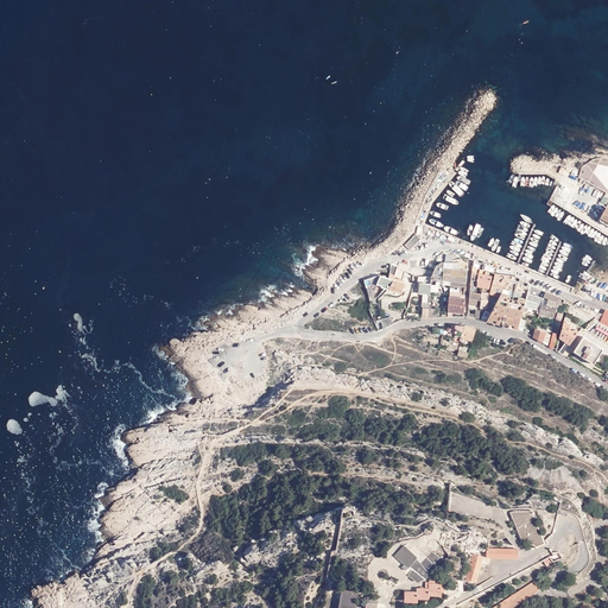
[(422,239),(416,234),(405,245),(410,251),(422,239)]
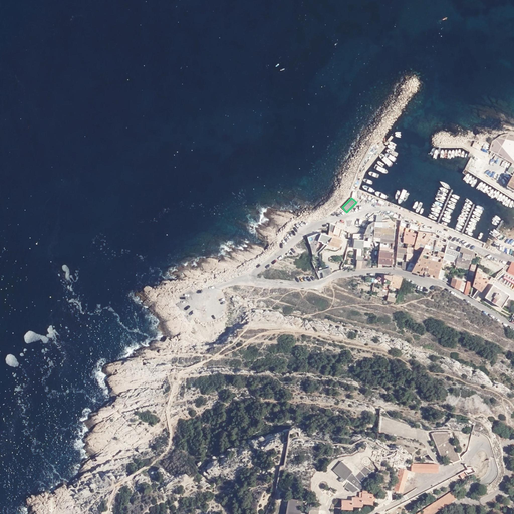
[(400,226),(417,231),(418,225),(401,220),(400,226)]
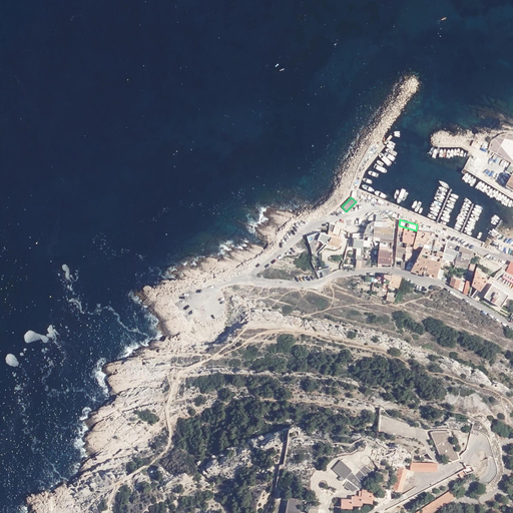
[(382,221),(380,240),(393,242),(395,223),(391,220),(382,221)]
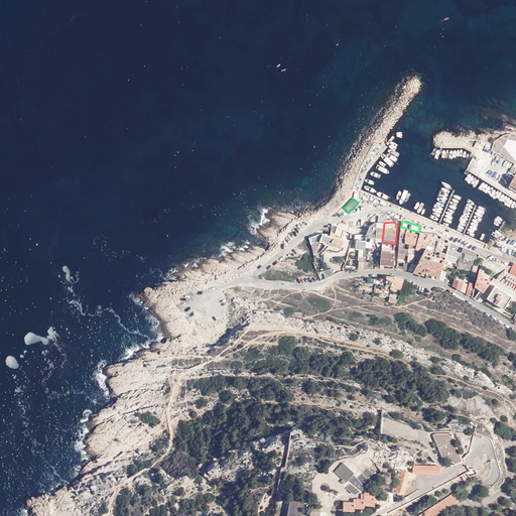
[(370,226),(367,235),(366,238),(366,241),(365,247),(375,248),(376,242),(382,242),(384,223),(377,223),(375,223),(370,226)]
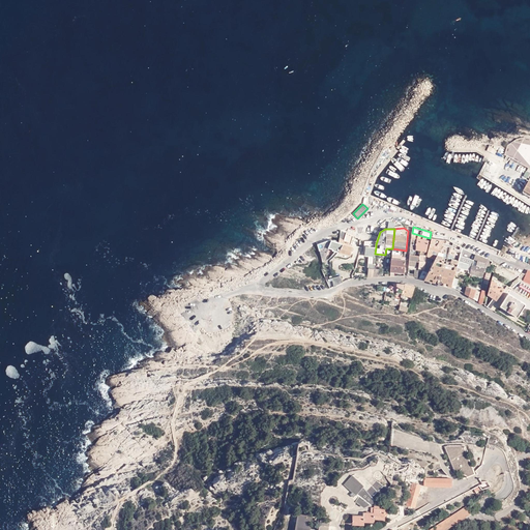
[(344,244),(339,253),(350,256),(353,246),(351,246),(351,245),(351,244),(353,236),(346,233),(345,240),(344,244)]
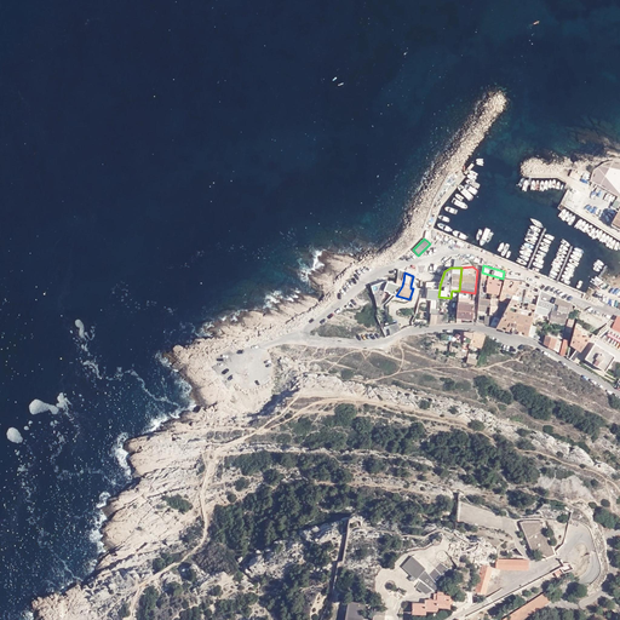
[(501,281),(503,279),(482,273),(481,280),(480,292),(492,293),(492,292),(499,293),(500,291),(501,281)]
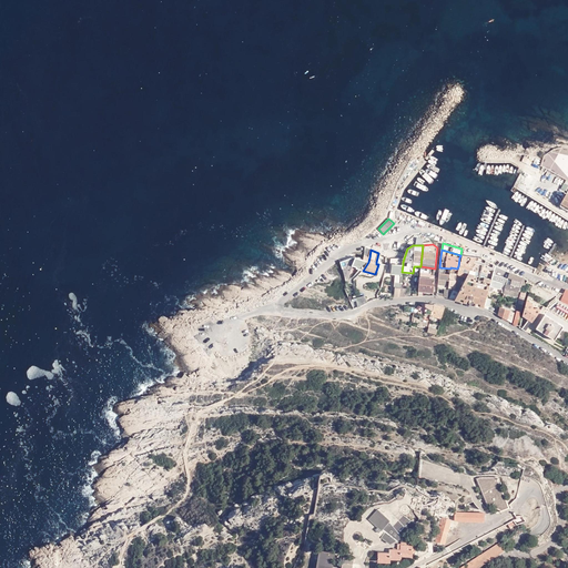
[(465,256),(462,255),(460,255),(459,257),(460,257),(459,266),(458,266),(457,269),(456,274),(458,274),(460,276),(463,279),(465,280),(467,275),(470,267),(472,265),(476,259),(476,257),(473,257),(469,257),(465,256)]
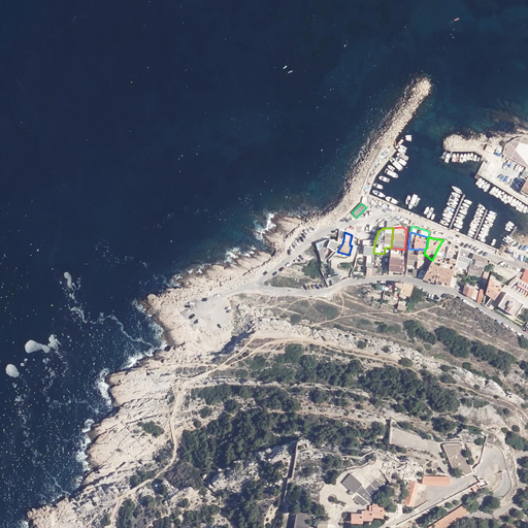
[(329,239),(317,243),(320,257),(324,258),(327,248),(328,246),(331,240),(329,239)]
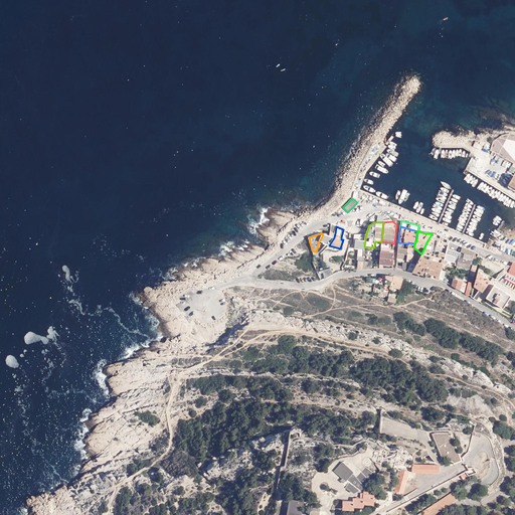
[(425,276),(426,277),(428,277),(430,276),(430,275),(428,274),(428,273),(428,271),(431,271),(432,273),(441,276),(442,271),(444,264),(445,260),(449,243),(450,241),(443,237),(442,237),(442,238),(441,237),(441,236),(436,233),(435,235),(432,234),(427,240),(426,242),(423,249),(421,253),(415,266),(414,269),(423,272),(425,272),(425,274),(425,276)]
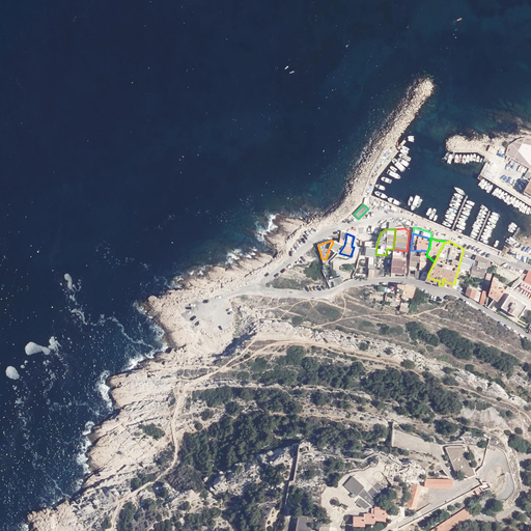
[(340,244),(333,242),(330,248),(329,249),(334,250),(334,251),(339,253),(344,245),(340,244)]
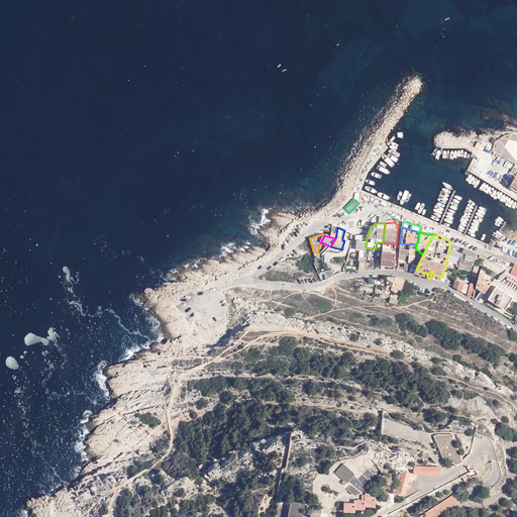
[(366,247),(367,241),(357,240),(356,249),(359,250),(358,257),(363,259),(365,259),(366,249),(366,247)]
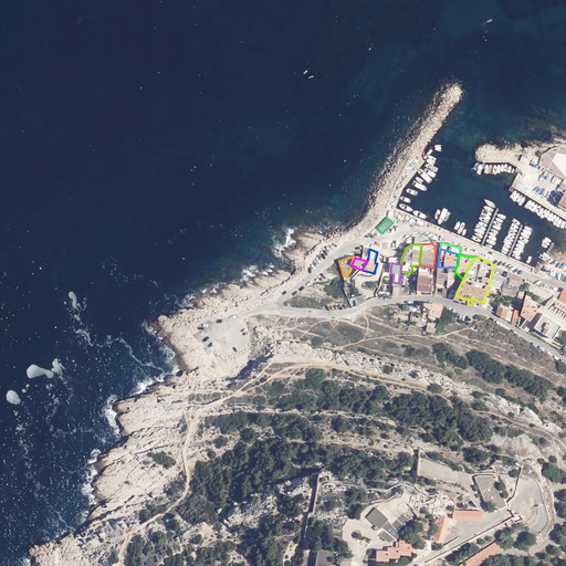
[(491,286),(501,289),(503,290),(506,279),(503,278),(503,276),(504,276),(505,271),(500,268),(494,265),(493,268),(489,285),(491,286)]
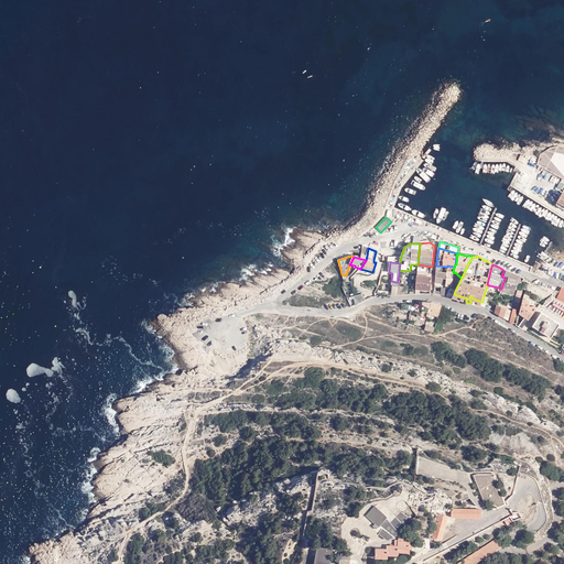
[(519,280),(520,277),(509,271),(507,271),(505,278),(501,289),(501,291),(502,292),(514,294),(518,280),(519,280)]
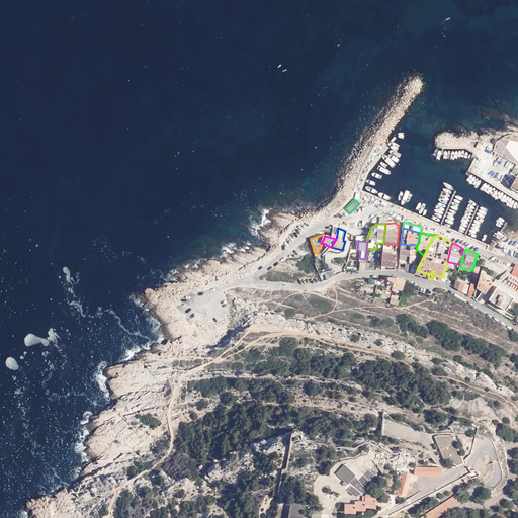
[(393,251),(383,250),(381,266),(385,266),(395,267),(396,254),(397,252),(393,251)]
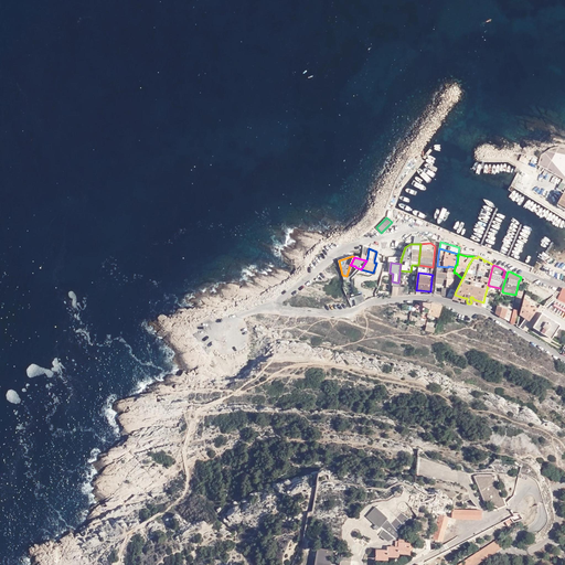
[(437,273),(436,283),(446,285),(447,274),(443,274),(437,273)]
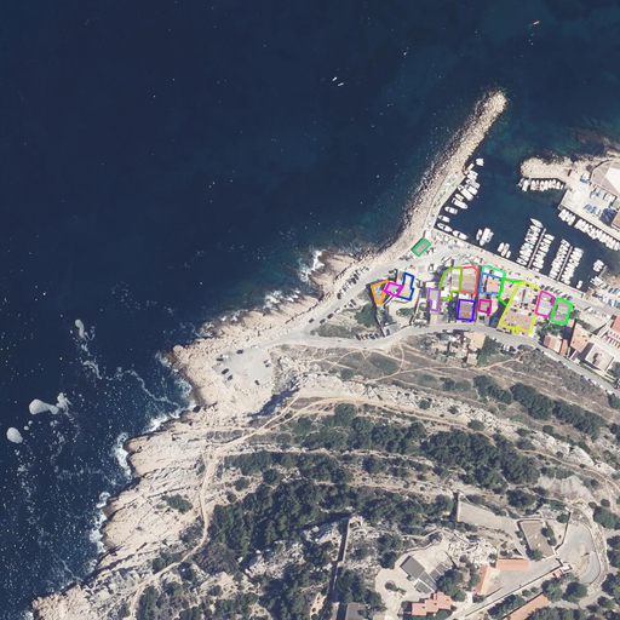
[(575,306),(573,310),(577,311),(574,319),(578,320),(596,329),(600,332),(612,320),(596,315),(589,314),(575,306)]
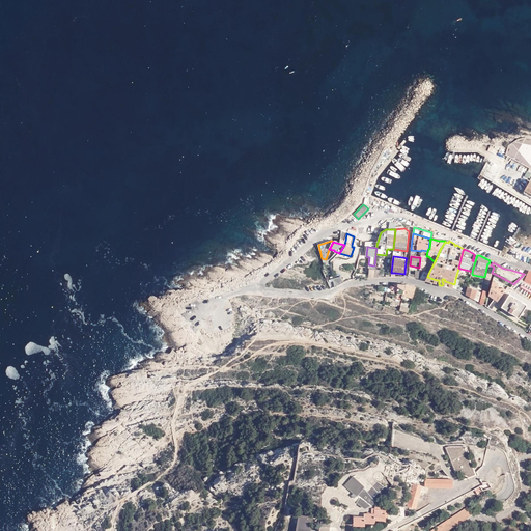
[(420,279),(425,281),(425,280),(427,277),(428,274),(423,272),(420,279)]
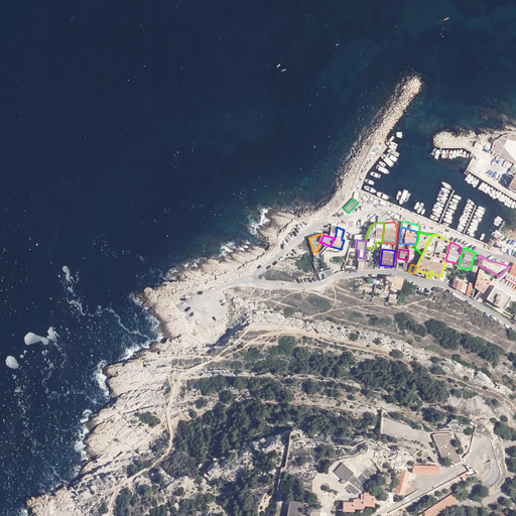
[(474,283),(478,266),(474,265),(473,271),(472,274),(470,282),(468,289),(467,294),(470,296),(472,290),(474,283)]
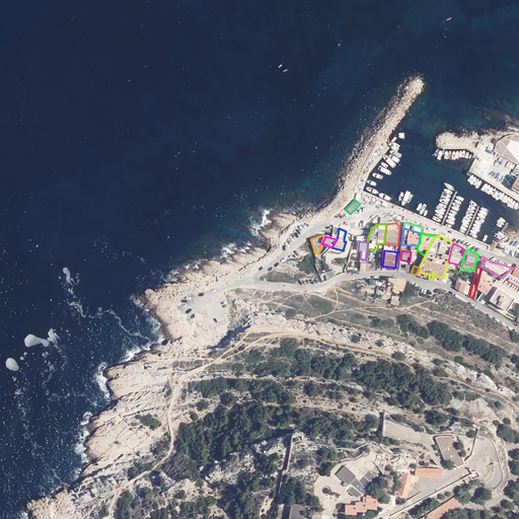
[(493,286),(497,280),(483,271),(480,277),(493,286)]
